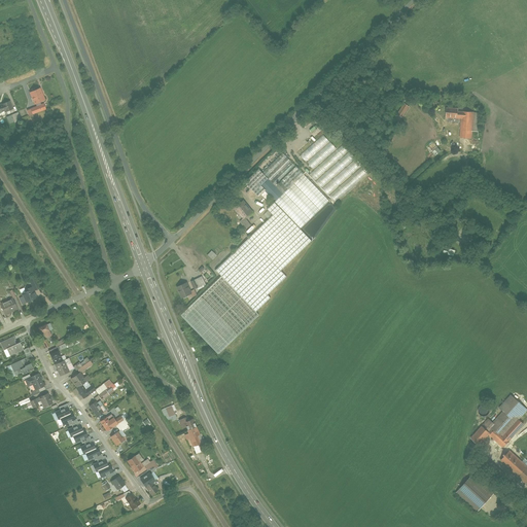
[(37,106),(27,110),(29,116),(46,109),(44,104),(42,104),(41,102),(45,100),(40,89),(30,93),(35,105),(36,104),(37,106)]
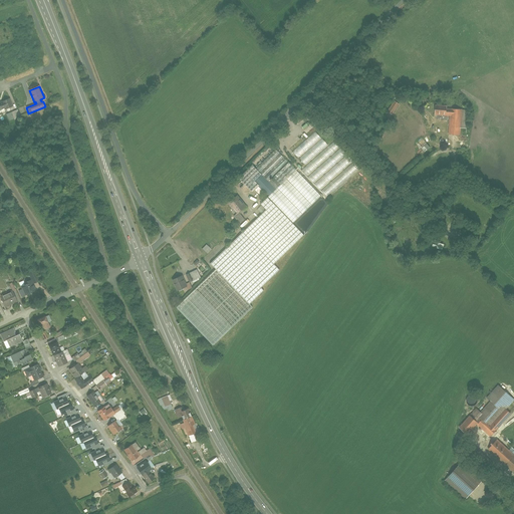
[(9,98),(0,101),(0,109),(6,107),(6,109),(13,106),(9,98)]
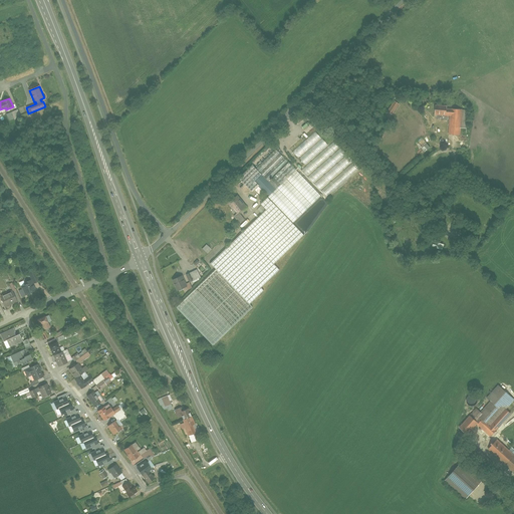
[(386,116),(391,119),(400,103),(395,100),(386,116)]
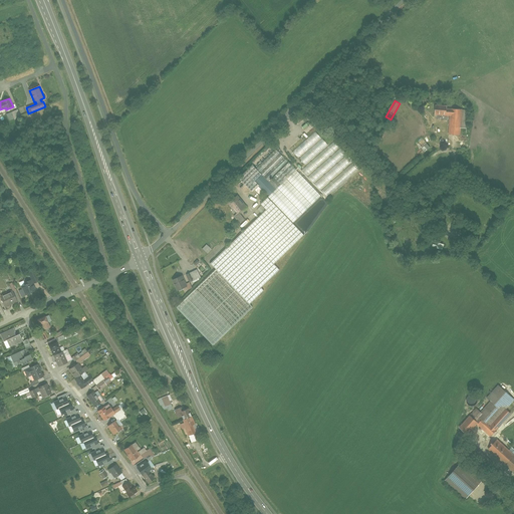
[(447,105),(436,104),(435,114),(450,115),(449,135),(461,135),(461,129),(467,129),(468,109),(447,108),(447,105)]
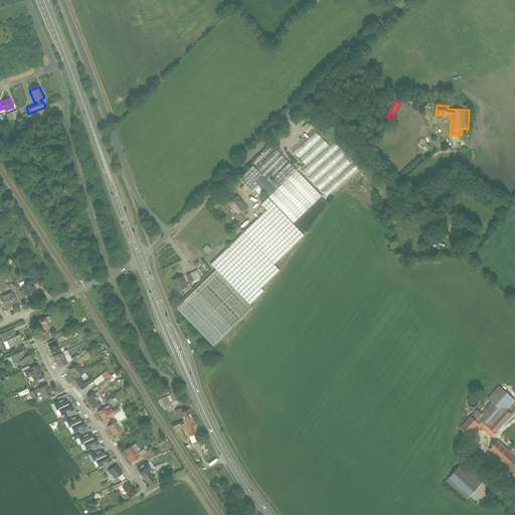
[(20,117),(17,110),(7,115),(10,121),(20,117)]
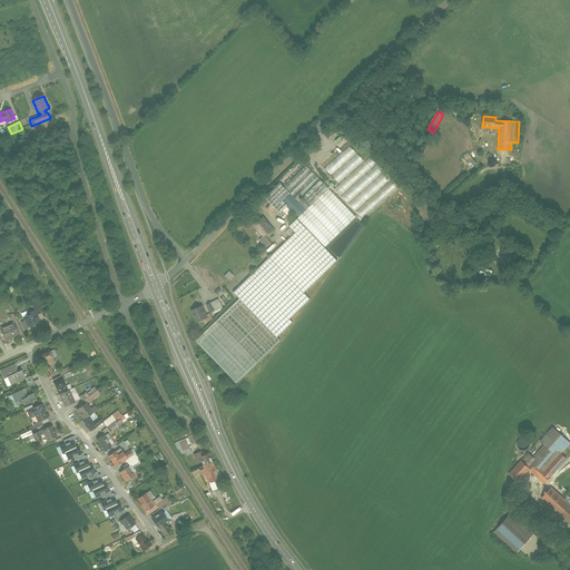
[(350,146),(324,168),(338,184),(334,188),(362,218),(399,186),(371,156),(364,161),(350,146)]
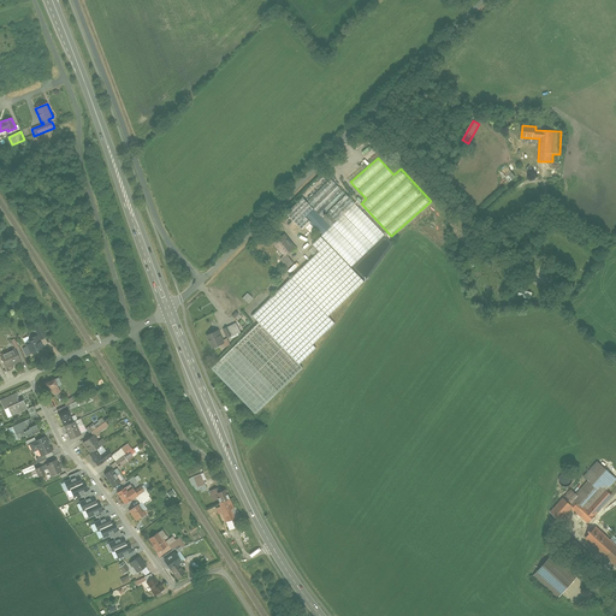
[(508,182),(515,173),(508,166),(499,173),(508,182)]
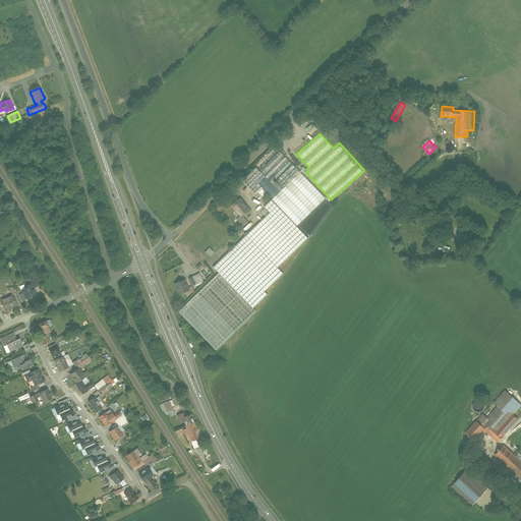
[(220,273),(180,310),(217,349),(256,311),(253,308),(268,295),(265,292),(284,274),(278,268),(308,238),(297,226),(326,199),(280,151),(259,170),(256,167),(243,180),(256,194),(263,188),(258,184),(266,177),(272,184),(278,178),(286,187),(265,207),(271,213),(214,267),(220,273)]
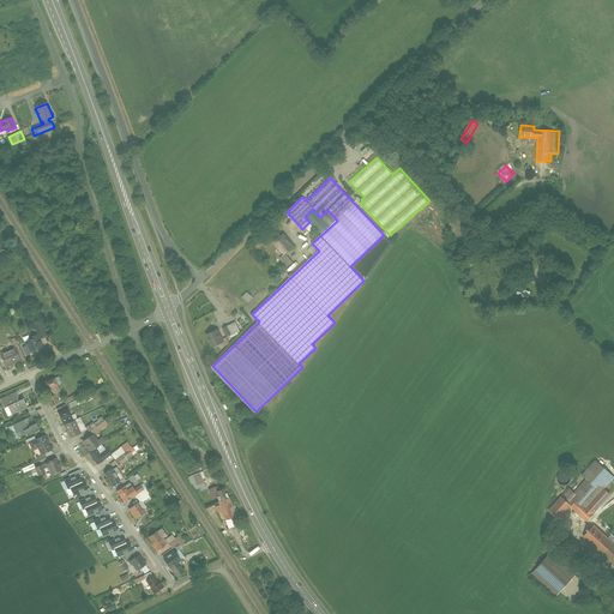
[(282,234),(272,242),(283,257),(294,248),(282,234)]
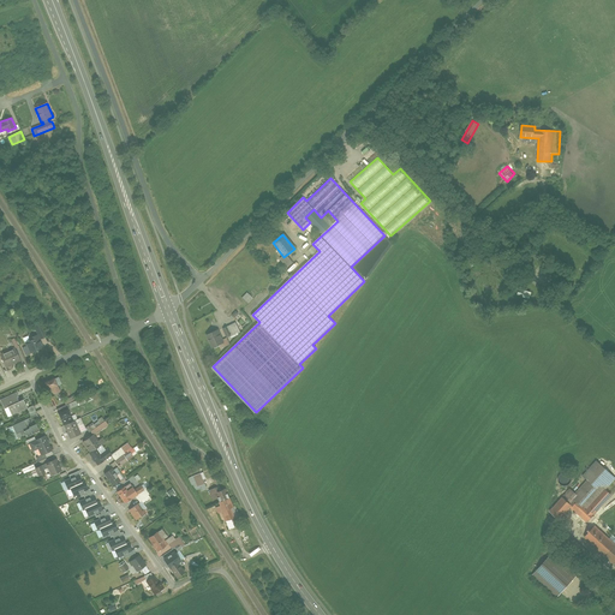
[(243,298),(249,304),(254,298),(248,292),(243,298)]
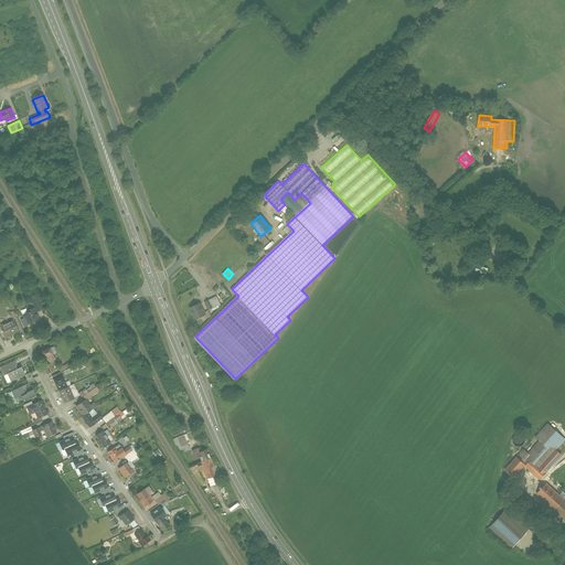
[(217,297),(205,301),(210,311),(222,306),(217,297)]
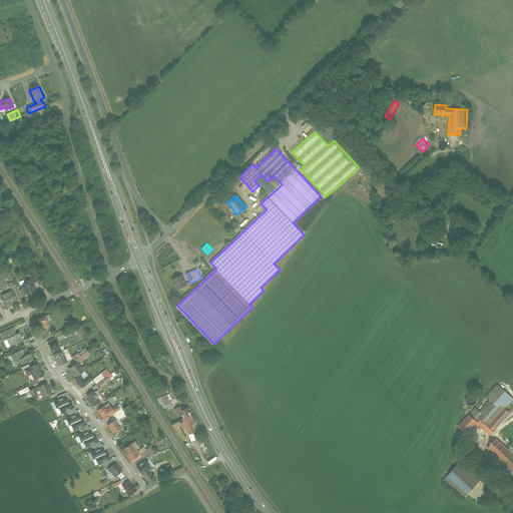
[(33,284),(39,281),(34,271),(28,273),(33,284)]
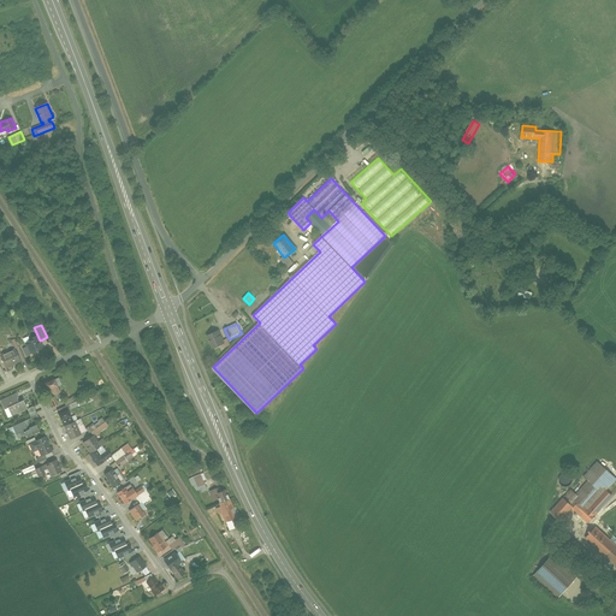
[(219,330),(206,336),(212,349),(225,343),(219,330)]
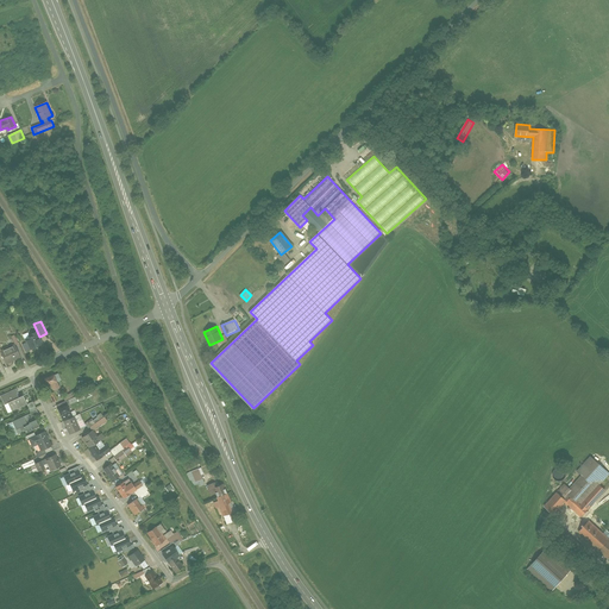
[(29,350),(43,344),(38,333),(24,339),(29,350)]
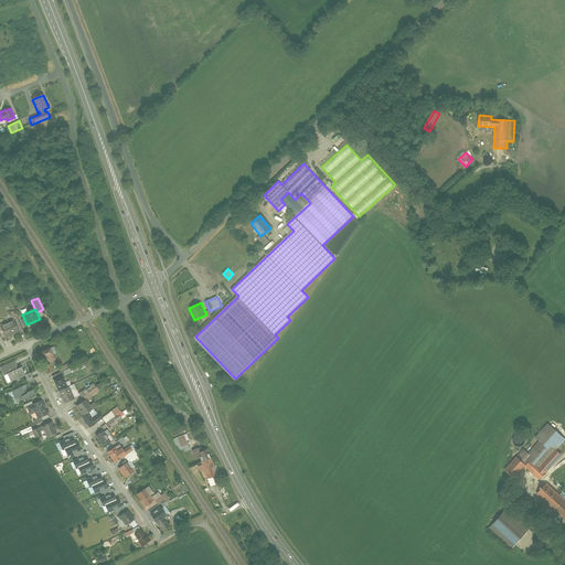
[(13,319),(0,324),(0,328),(4,338),(19,331),(13,319)]
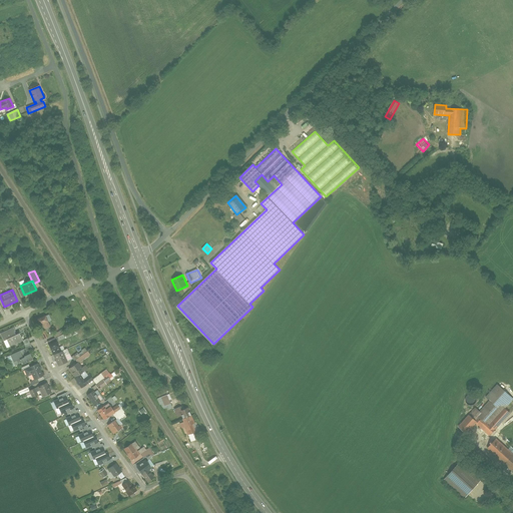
[(44,330),(50,327),(48,323),(51,321),(48,315),(45,316),(45,315),(36,319),(39,326),(42,325),(44,330)]
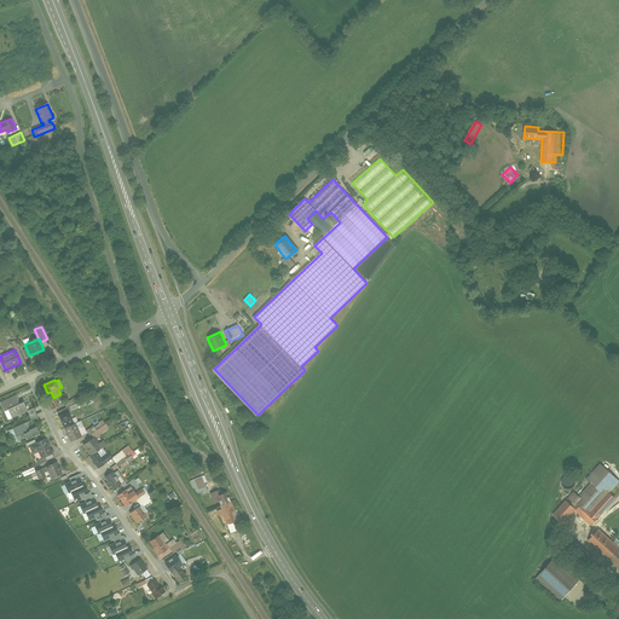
[(0,401),(0,403),(4,411),(18,405),(17,400),(18,400),(16,395),(0,401)]
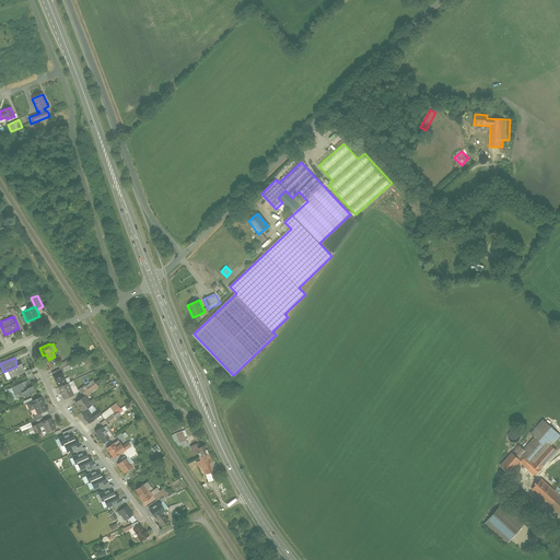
[(16,366),(3,372),(7,380),(24,372),(21,364),(16,366)]
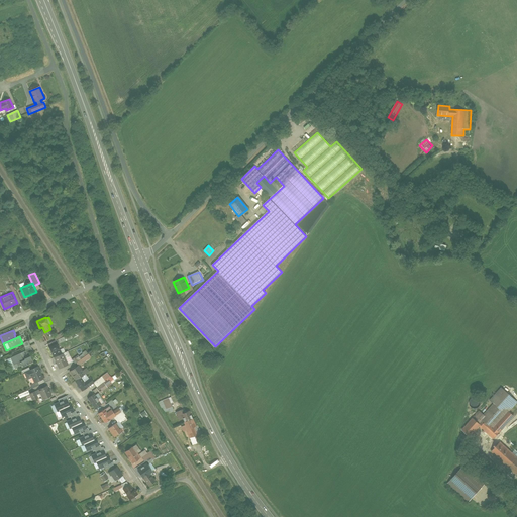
[(27,354),(32,351),(27,341),(22,343),(27,354)]
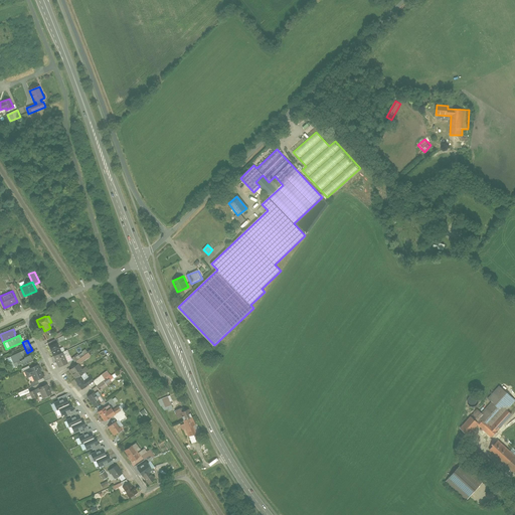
[(58,342),(48,346),(50,352),(60,348),(58,342)]
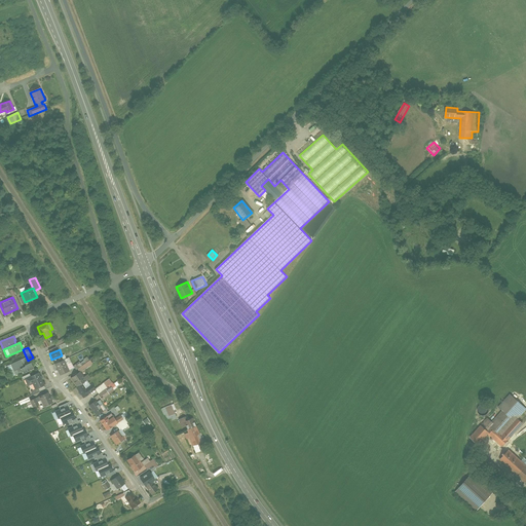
[(52,360),(54,365),(66,359),(64,354),(52,360)]
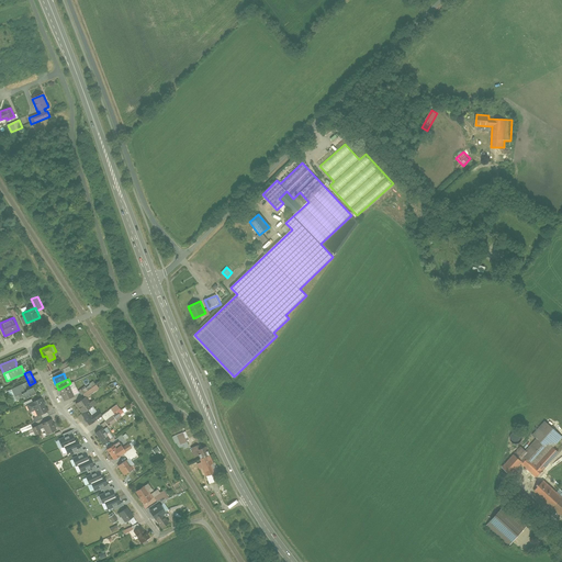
[(33,388),(30,389),(26,382),(10,390),(15,402),(23,398),(24,400),(36,394),(33,388)]
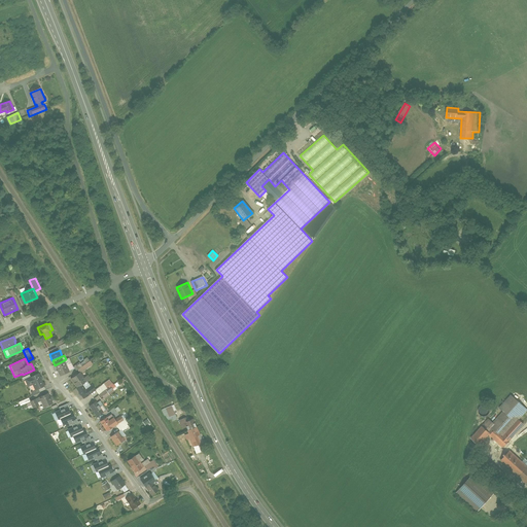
[(60,376),(69,372),(67,365),(64,360),(55,365),(60,376)]
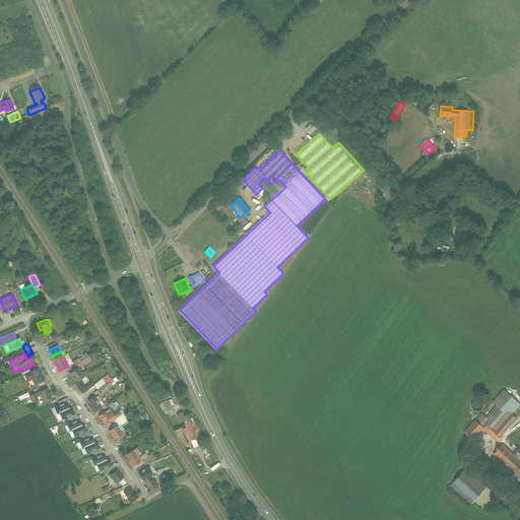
[(69,375),(75,383),(80,379),(85,376),(79,367),(69,375)]
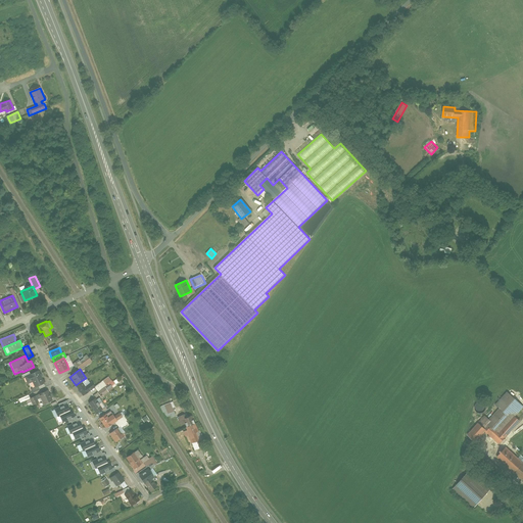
[(35,388),(44,383),(38,371),(24,377),(28,384),(32,382),(35,388)]
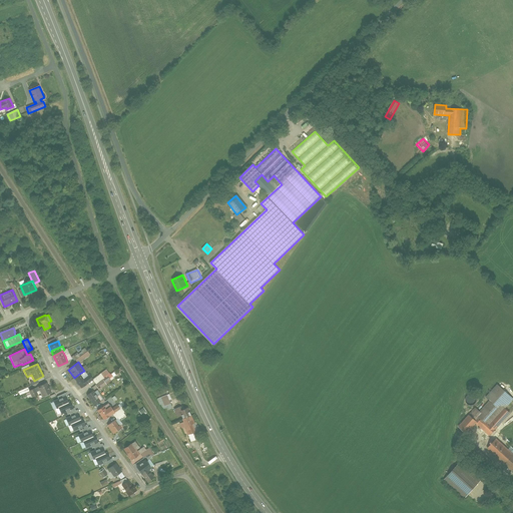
[(96,385),(107,376),(109,379),(112,377),(110,374),(106,370),(92,380),(96,385)]
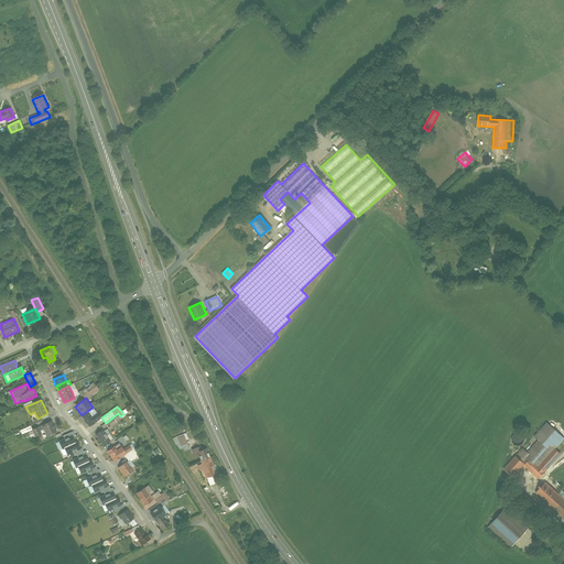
[(87,411),(82,415),(90,426),(102,418),(98,412),(97,413),(93,408),(88,412),(87,411)]
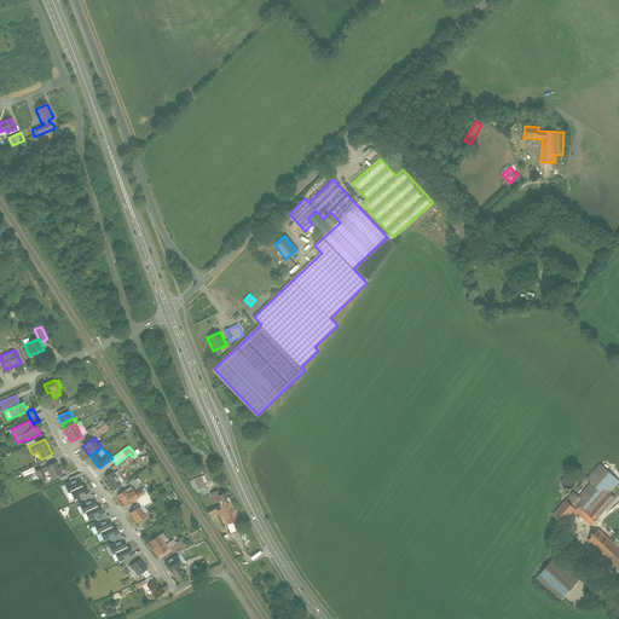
[(129,453),(123,458),(128,464),(134,460),(129,453)]
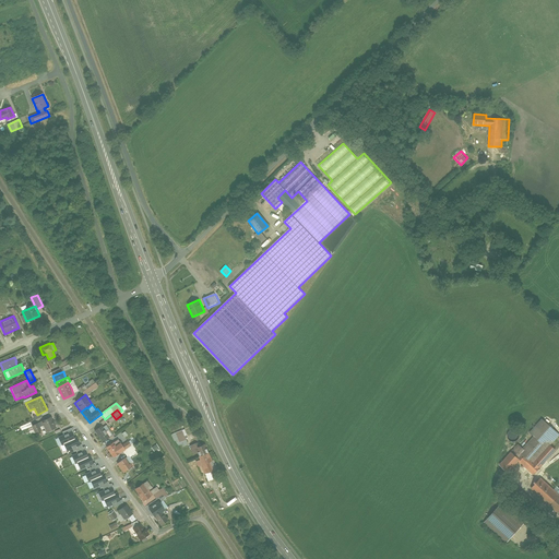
[(111,414),(104,420),(108,425),(116,419),(111,414)]
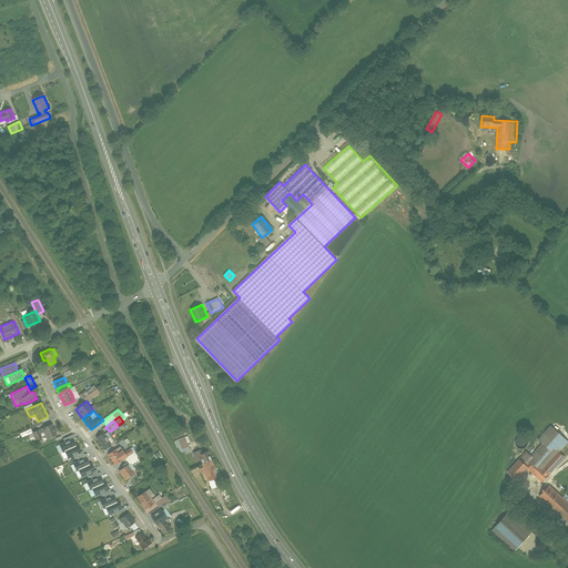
[(42,428),(47,439),(57,435),(51,424),(42,428)]
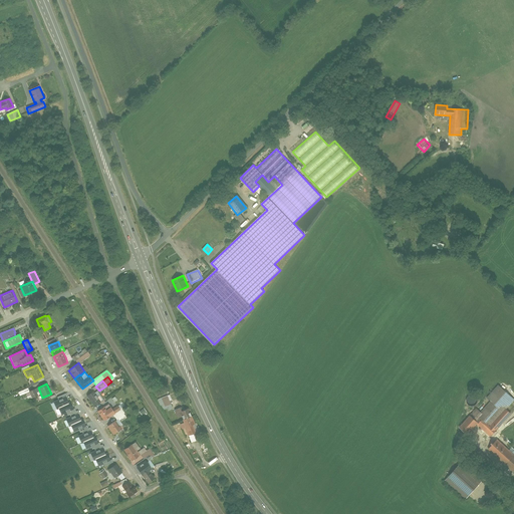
[(513,401),(513,397),(500,386),(489,399),(492,402),(505,412),(508,408),(513,401)]
